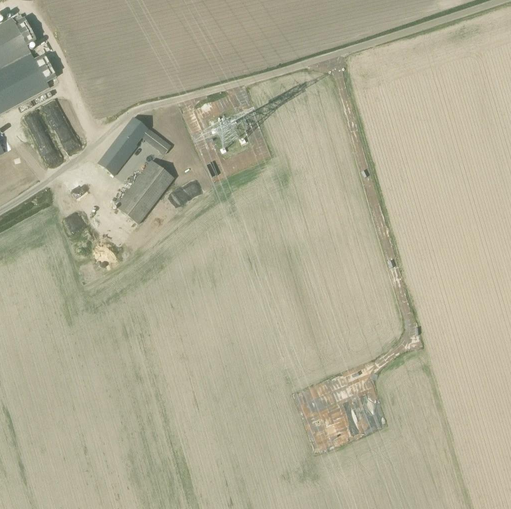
[(13,17),(0,23),(0,112),(50,86),(47,81),(56,75),(44,53),(35,58),(32,53),(27,44),(37,39),(25,16),(15,21),(13,17)]
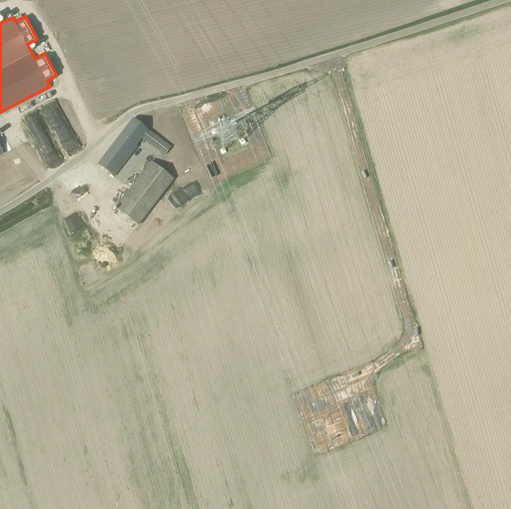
[(0,132),(6,145),(34,132),(35,134),(48,128),(40,111),(0,128),(0,132)]
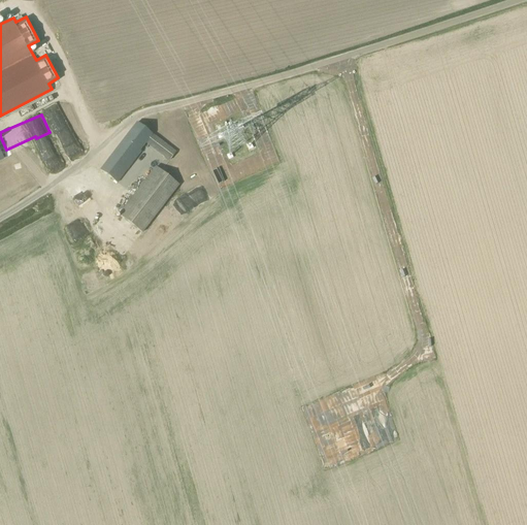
[(153,131),(138,120),(101,167),(119,181),(141,149),(140,148),(147,139),(153,131)]
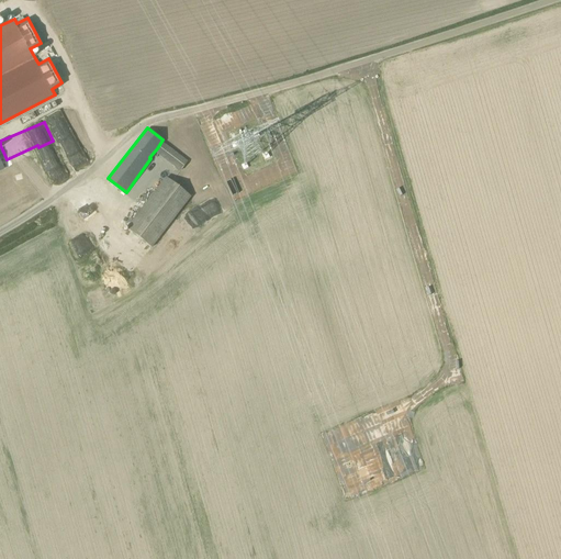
[(177,152),(171,159),(181,167),(188,159),(177,152)]
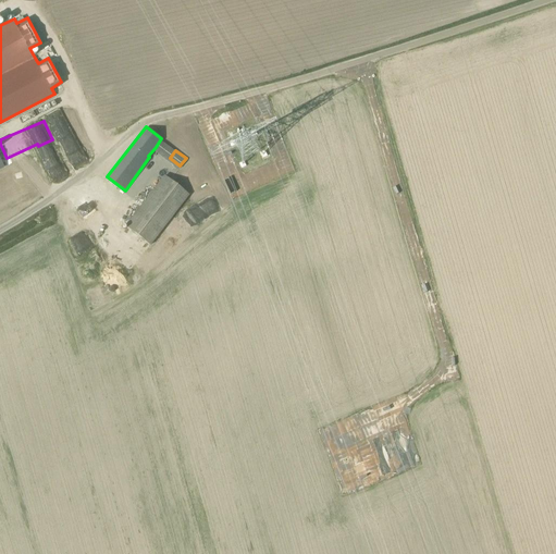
[(151,243),(190,193),(165,173),(126,224),(151,243)]
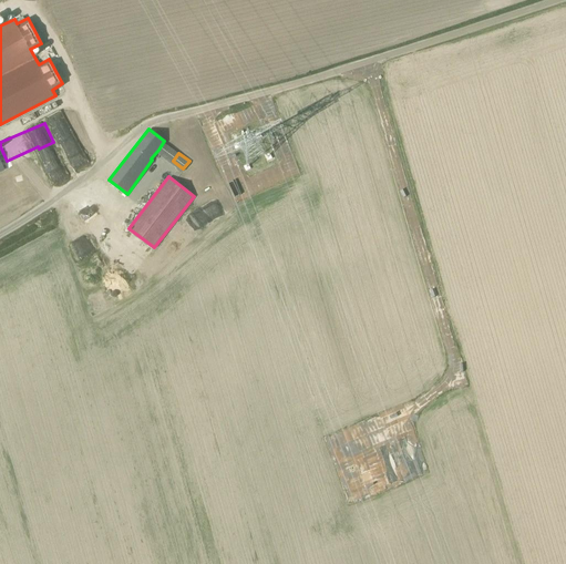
[(215,216),(208,206),(187,218),(194,229),(215,216)]
